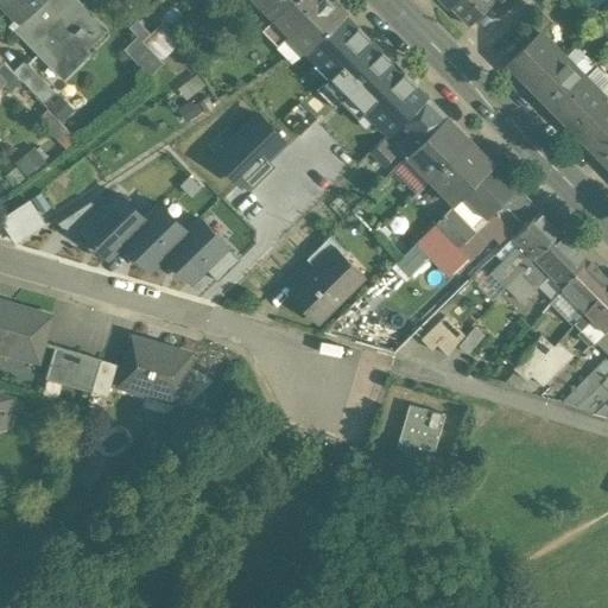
[(0,0),(21,20),(43,0),(0,0)]
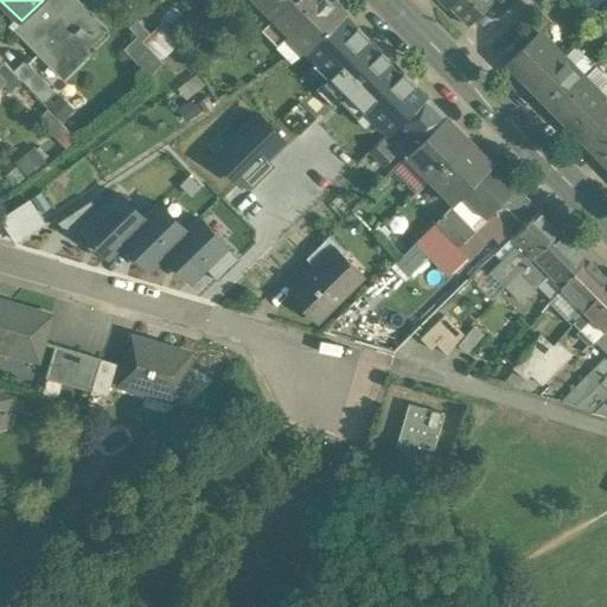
[(43,0),(21,20),(16,26),(51,64),(65,50),(72,57),(96,34),(87,24),(90,20),(70,0),(43,0)]
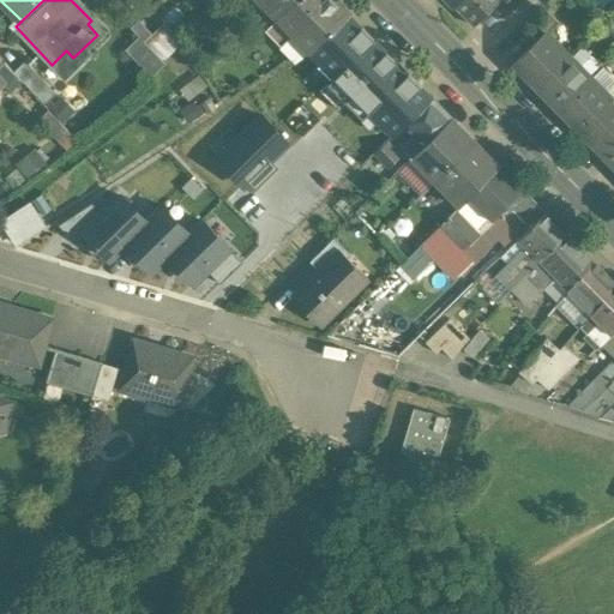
[(258,0),(276,18),(293,0),(258,0)]
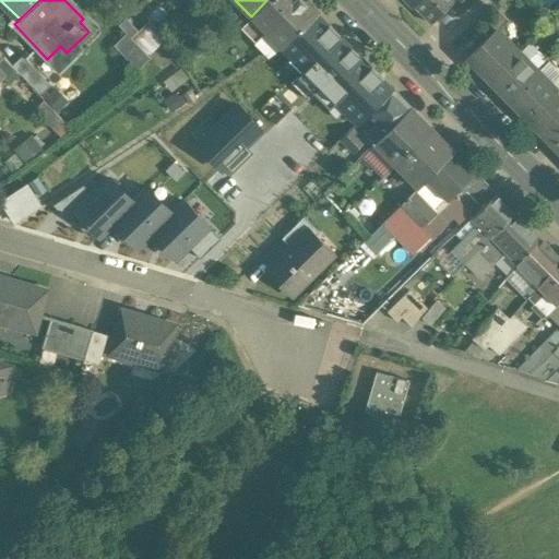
[(266,0),(251,16),(283,48),(318,13),(305,0),(266,0)]
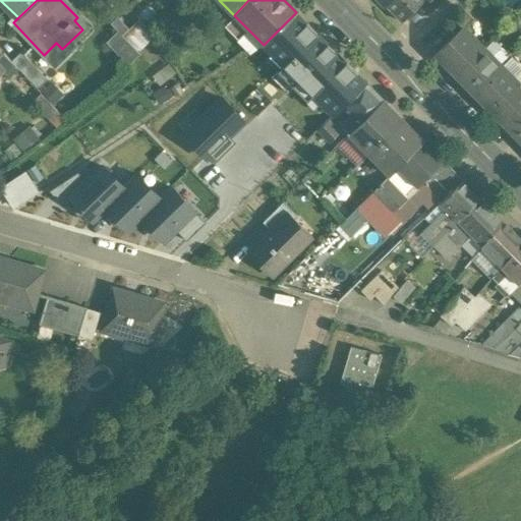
[(389,0),(385,4),(402,21),(423,0),(389,0)]
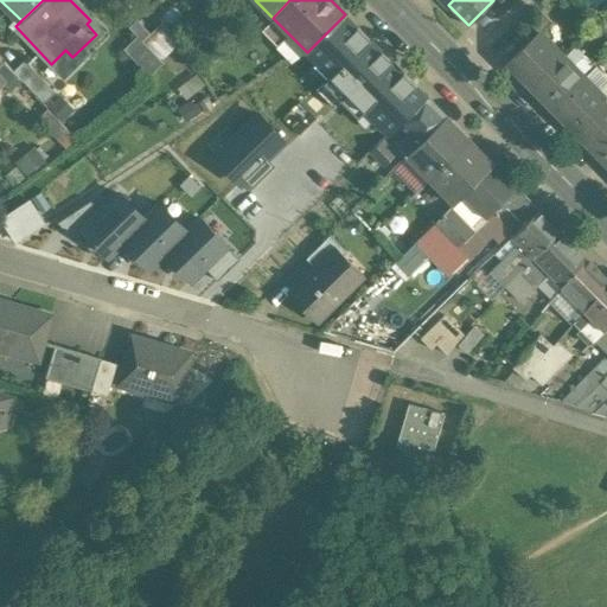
[(540,10),(519,30),(530,39),(538,31),(540,32),(551,21),(540,10)]
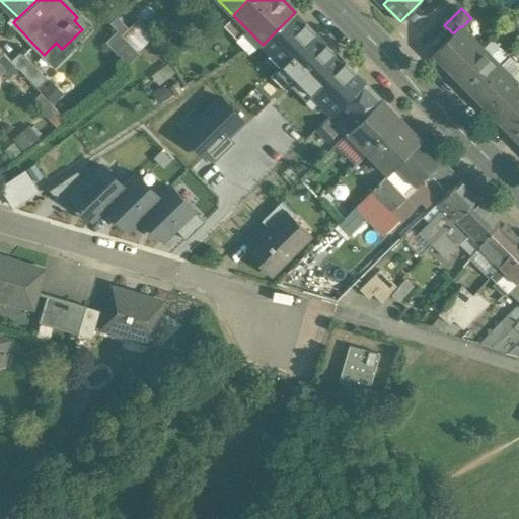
[(365,81),(295,12),(263,45),(282,64),(276,70),(305,100),(311,94),(331,115),(341,104),(365,81)]
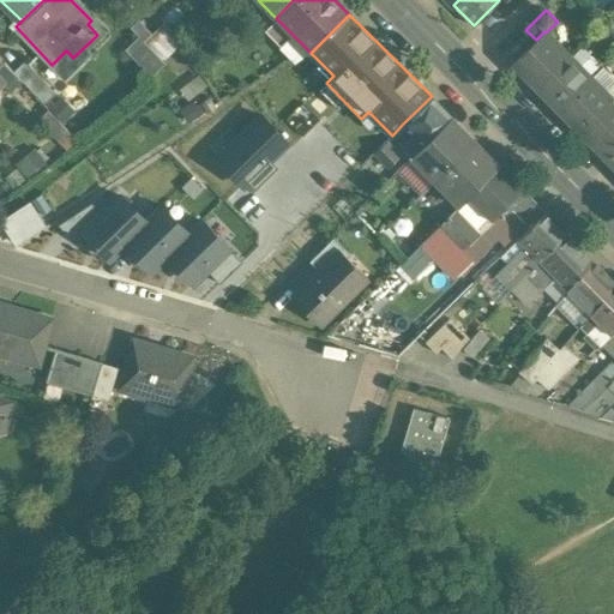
[(151,34),(138,20),(131,28),(138,36),(144,42),(151,34)]
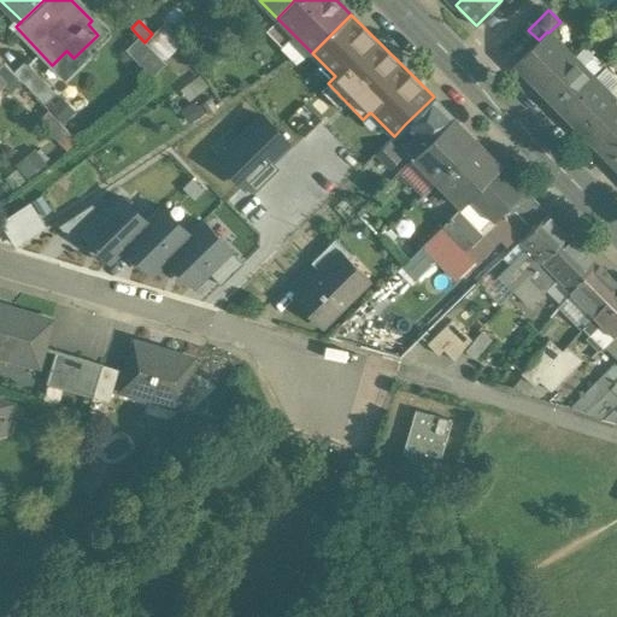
[(152,34),(145,42),(164,62),(183,42),(171,31),(171,30),(164,23),(152,34)]
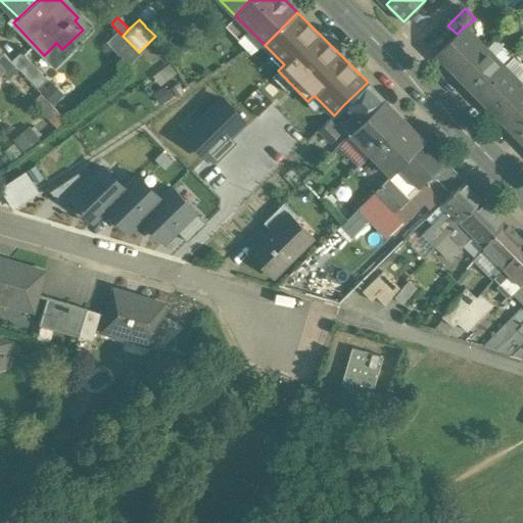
[(457,34),(437,53),(457,73),(483,47),(465,28),(464,27),(457,34)]
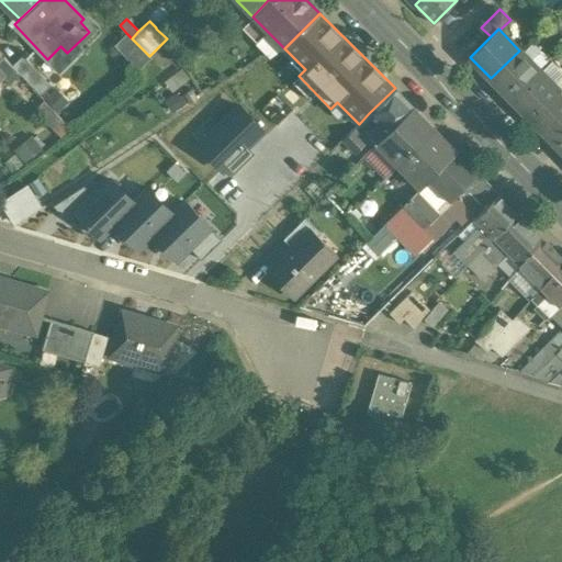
[(132,38),(126,33),(114,45),(138,70),(150,57),(149,56),(132,38)]
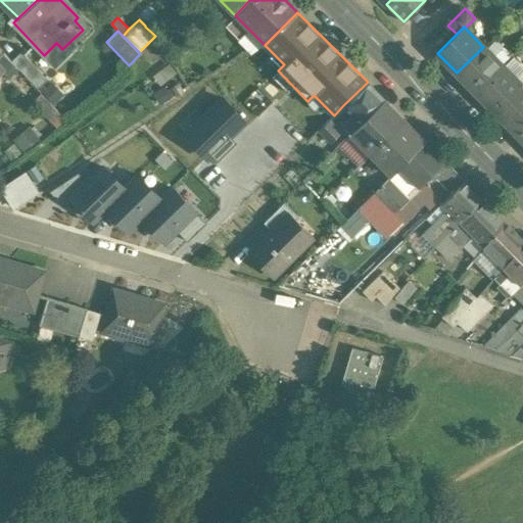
[(483,47),(457,73),(476,93),(503,66),(483,47)]
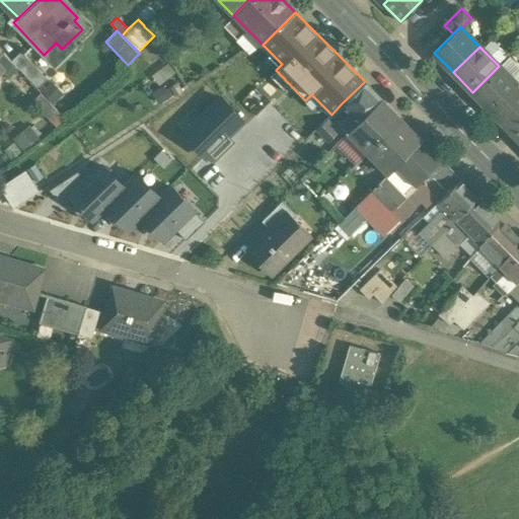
[(48,78),(20,51),(10,61),(38,88),(48,78)]
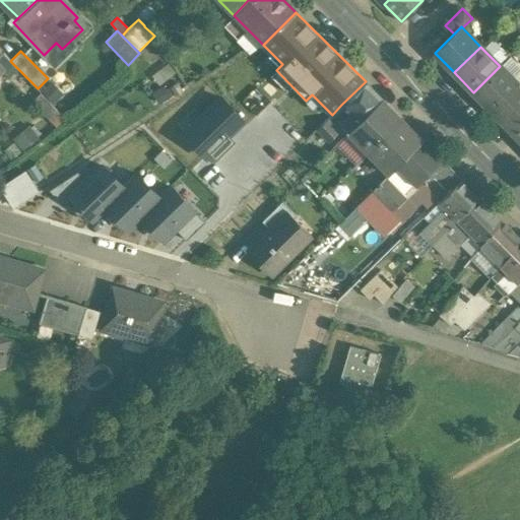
[(156,80),(173,71),(168,62),(151,71),(156,80)]
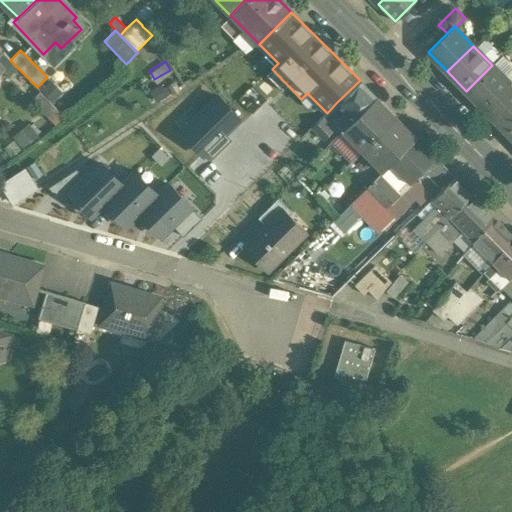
[(492,65),(466,91),(485,110),(511,84),(492,65)]
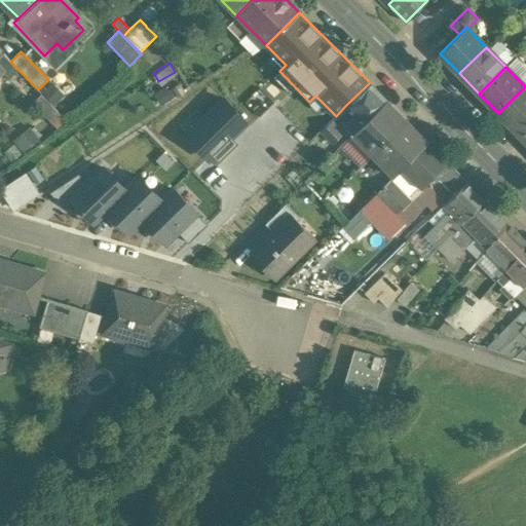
[(370,82),(345,106),(354,115),(343,126),(351,135),(351,134),(386,99),(370,82)]
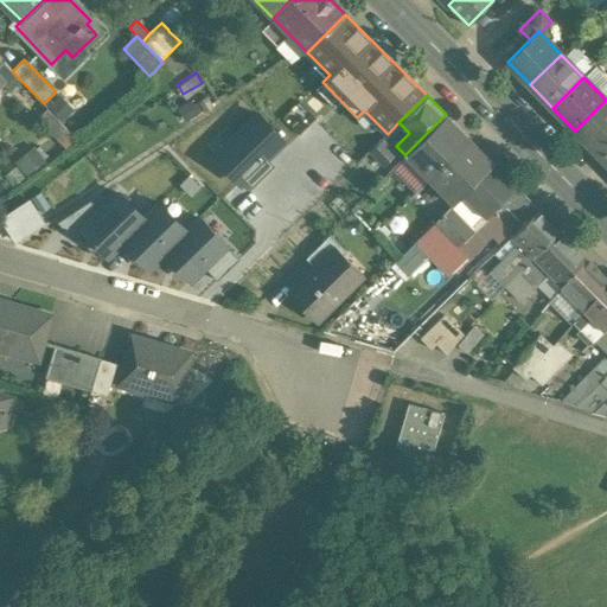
[(606,101),(606,100),(575,131),(598,153),(606,142),(606,101)]
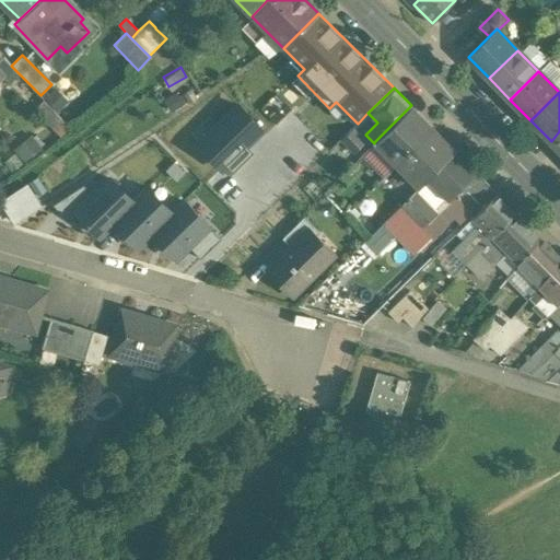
[(411,105),(374,142),(396,165),(434,128),(411,105)]
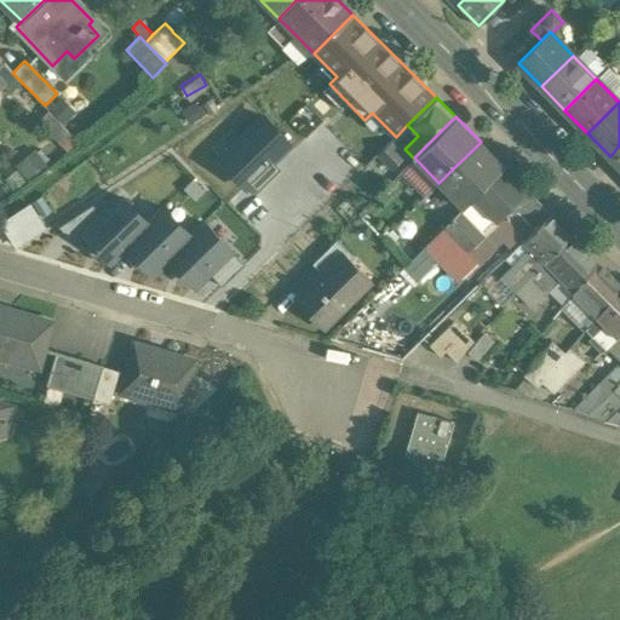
[(245,188),(290,144),(264,119),(219,162),(245,188)]
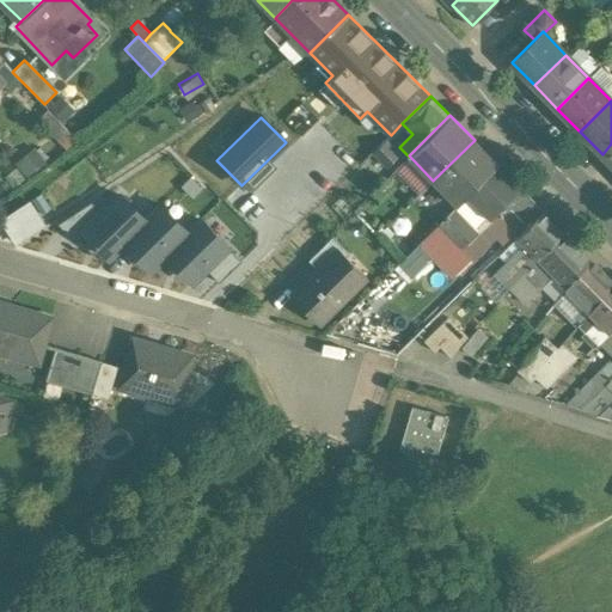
[(398,153),(386,140),(373,153),(383,163),(379,166),(383,170),(398,153)]
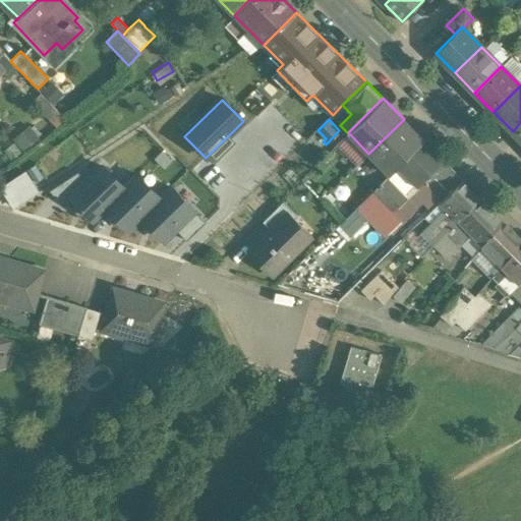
[(404,119),(368,154),(389,175),(397,167),(424,140),(404,119)]
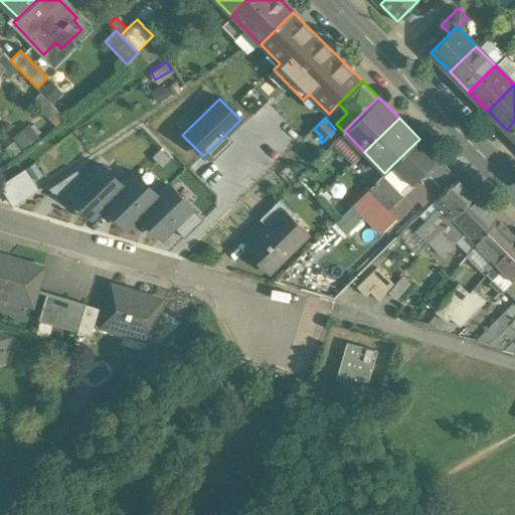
[(419,139),(392,165),(411,184),(416,180),(439,158),(419,139)]
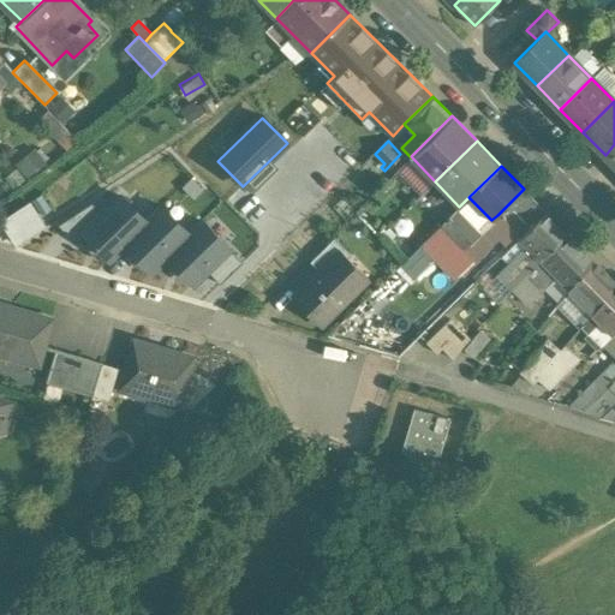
[(518,214),(533,198),(524,189),(497,215),(520,238),(531,227),(518,214)]
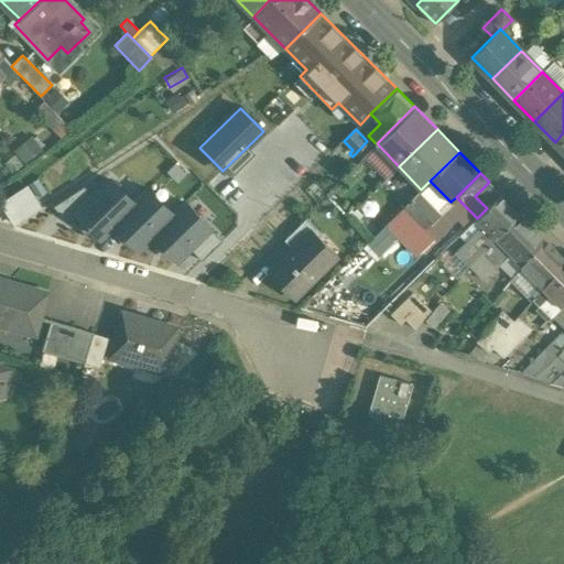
[(132,202),(110,180),(93,197),(76,214),(77,215),(102,240),(116,227),(114,225),(134,204),(132,202)]
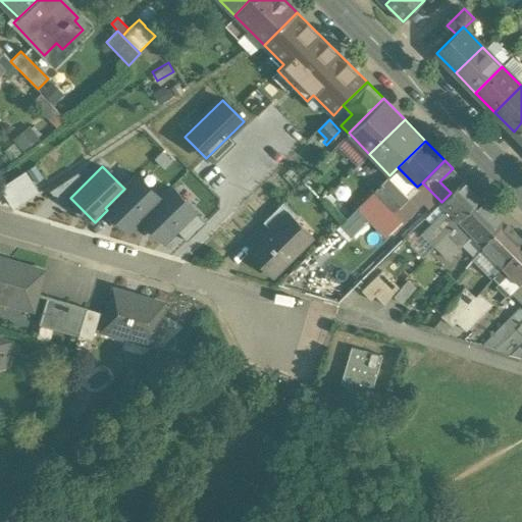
[(453,168),(439,181),(451,193),(464,180),(464,179),(453,168)]
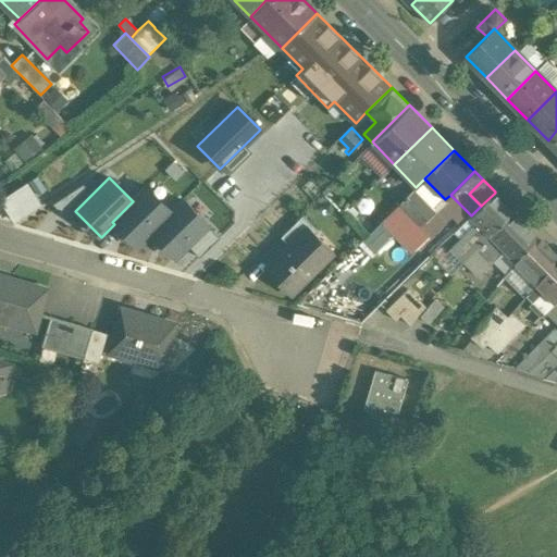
[(14,223),(40,207),(27,184),(0,200),(14,223)]
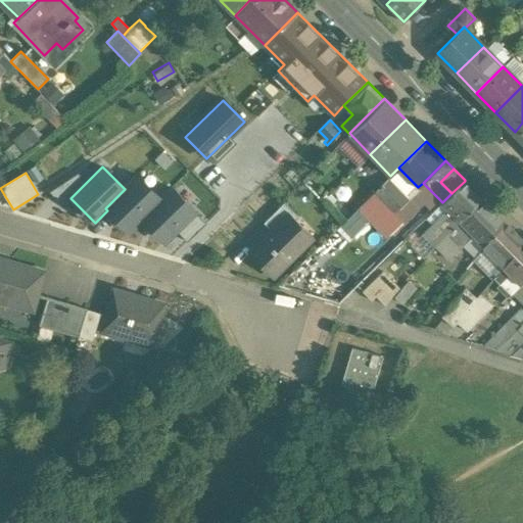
[(137,173),(123,187),(125,189),(105,208),(107,210),(130,233),(143,220),(142,219),(162,198),(160,196),(137,173)]
